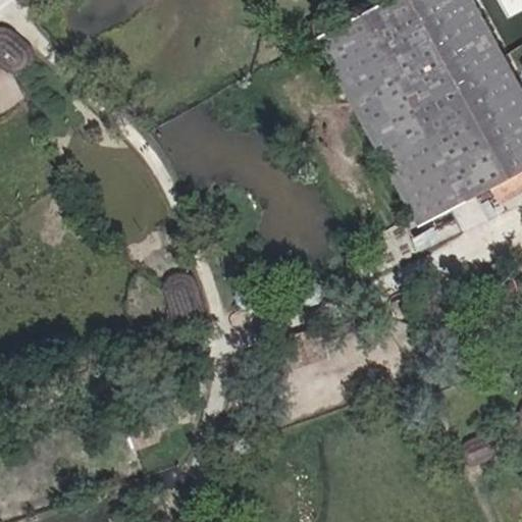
[(521,168),(521,87),(474,0),(382,0),(318,36),(421,224),(492,186),(521,168)]
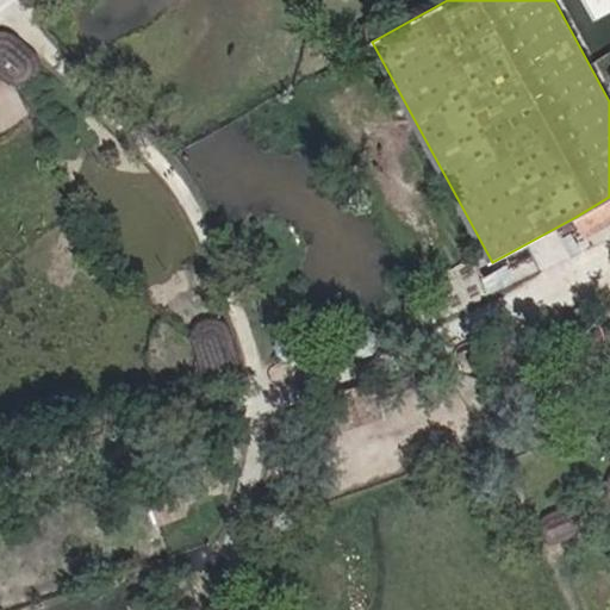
[(36,73),(37,66),(32,57),(13,39),(5,37),(0,37),(0,78),(5,83),(8,86),(16,87),(22,87),(29,83),(33,79),(36,73)]
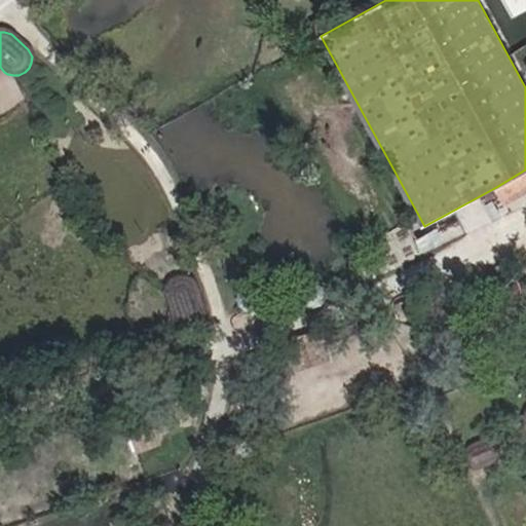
[(504,202),(525,190),(525,170),(496,187),(504,202)]
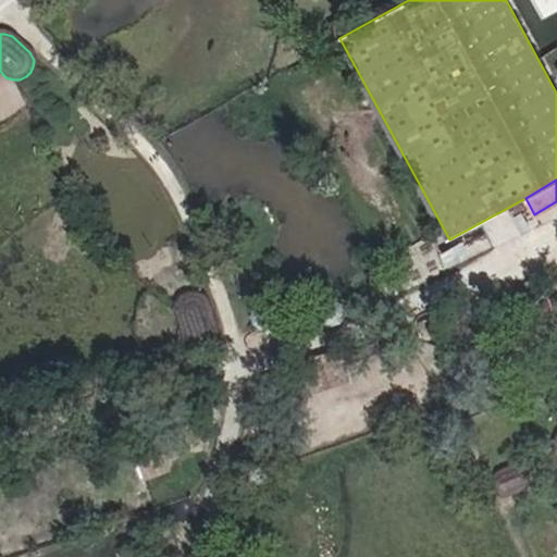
[(193,341),(225,331),(211,287),(180,297),(193,341)]
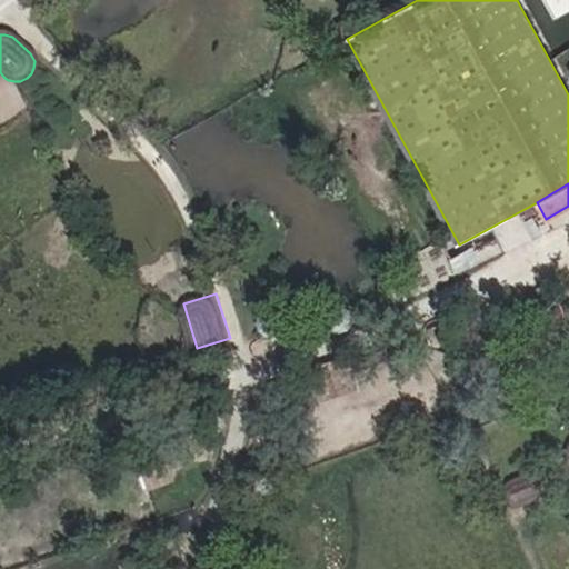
[(449,380),(442,363),(416,372),(422,389),(449,380)]
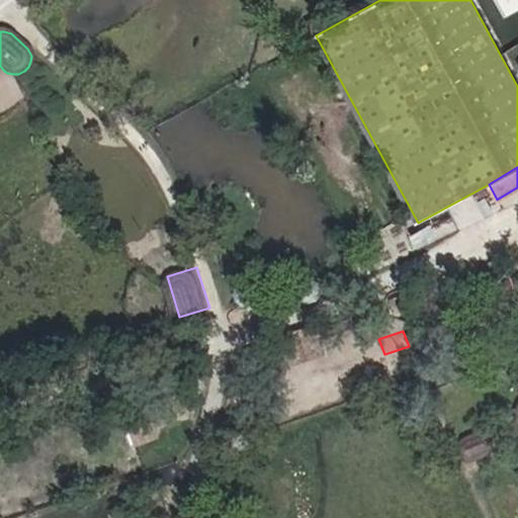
[(487,455),(491,449),(491,448),(491,447),(491,446),(491,444),(491,443),(491,442),(488,437),(487,437),(486,436),(485,436),(484,435),(482,436),(481,435),(479,435),(478,435),(464,441),(463,441),(462,442),(461,444),(460,445),(460,446),(459,446),(459,447),(459,449),(458,450),(458,451),(459,452),(459,454),(460,455),(461,456),(461,457),(462,458),(463,459),(465,459),(466,460),(467,461),(469,461),(470,461),(471,461),(473,460),(487,455)]
